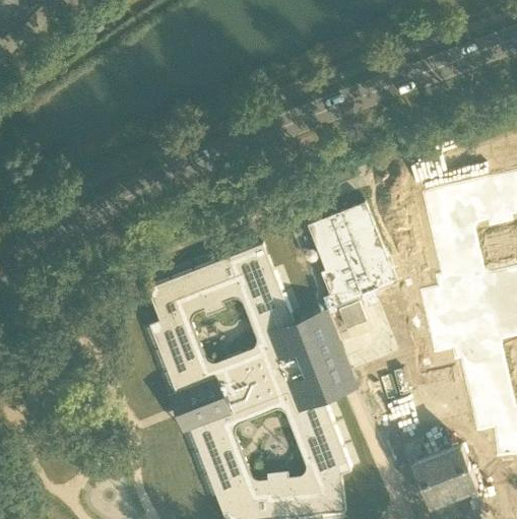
[(0,0),(0,30),(4,36),(36,0),(0,0)]
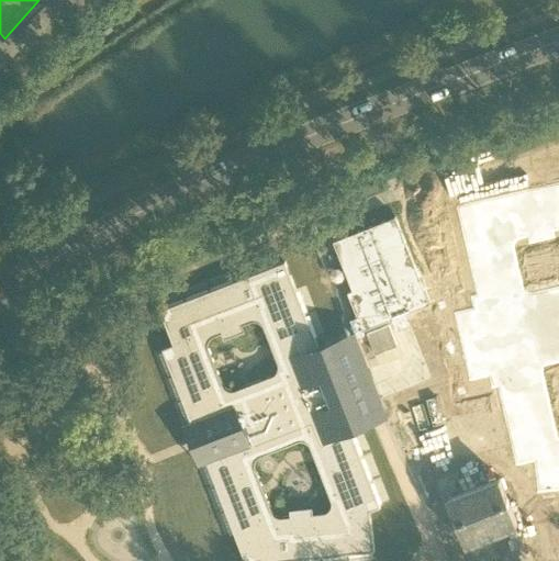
[(445,303),(464,395),(504,382),(534,453),(554,446),(558,458),(558,172),(449,212),(479,290),(470,293),(445,303)]
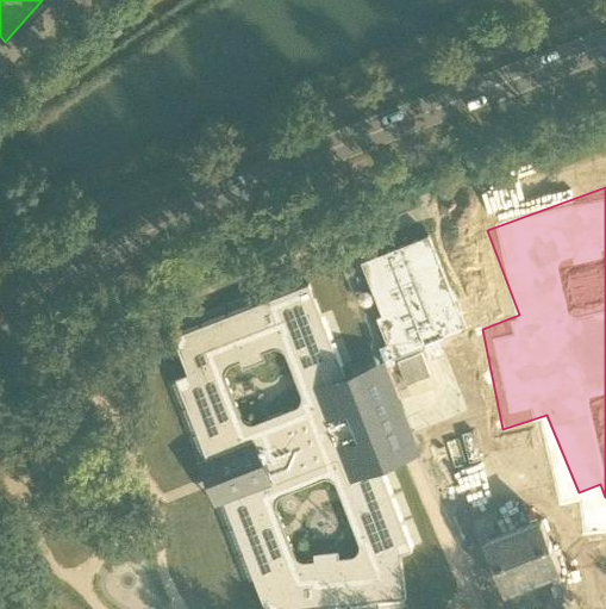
[(308,286),(179,336),(186,356),(185,356),(192,374),(175,380),(197,435),(185,440),(201,484),(212,479),(264,608),(288,608),(404,602),(401,542),(412,538),(385,472),(419,458),(380,366),(345,379),(308,286)]
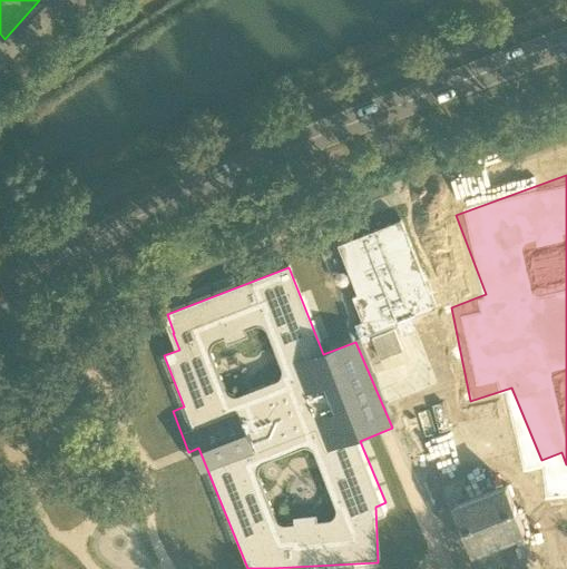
[(484,497),(502,542),(528,532),(510,487),(484,497)]
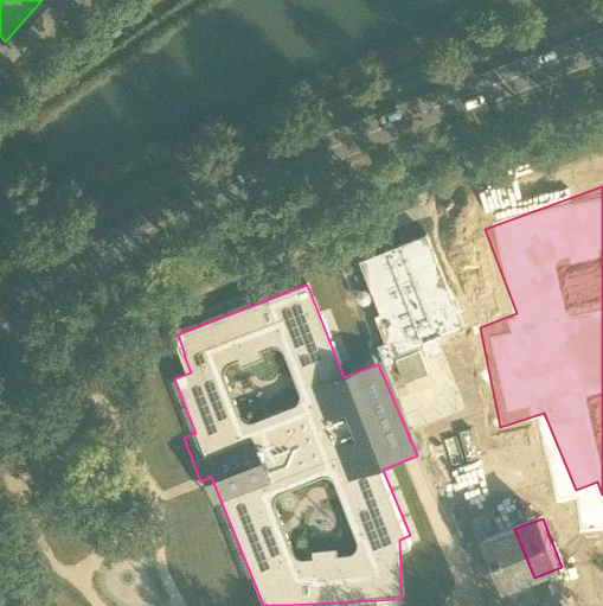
[(461,522),(444,528),(449,540),(432,547),(442,573),(475,561),(461,522)]
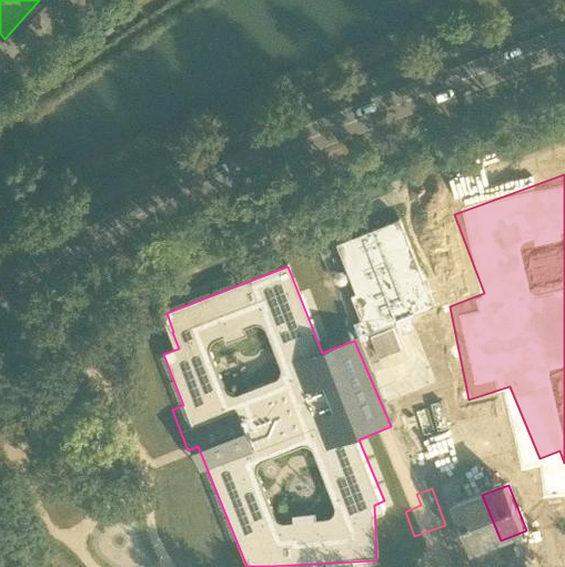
[(564,490),(536,496),(547,550),(564,547),(564,490)]
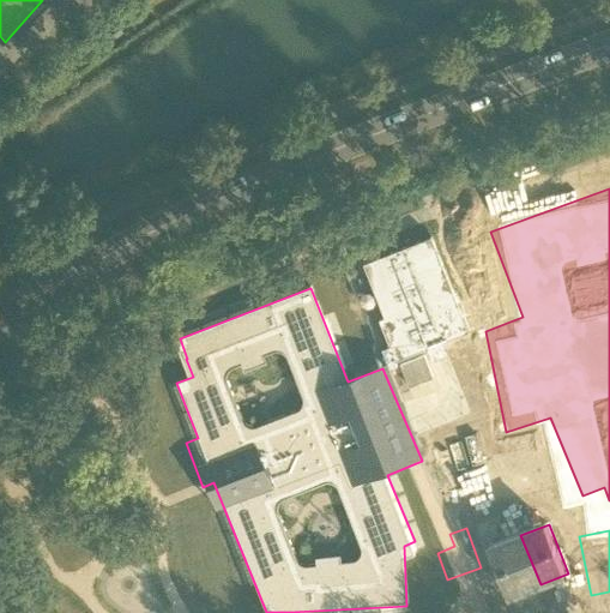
[(512,595),(541,584),(520,535),(493,546),(512,595)]
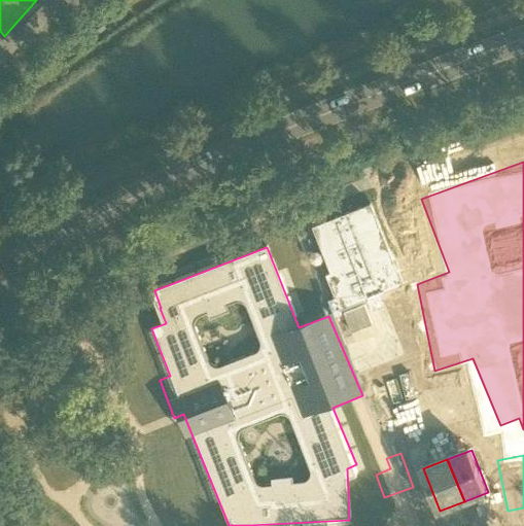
[(162,486),(146,492),(142,481),(129,487),(143,523),(172,512),(162,486)]
